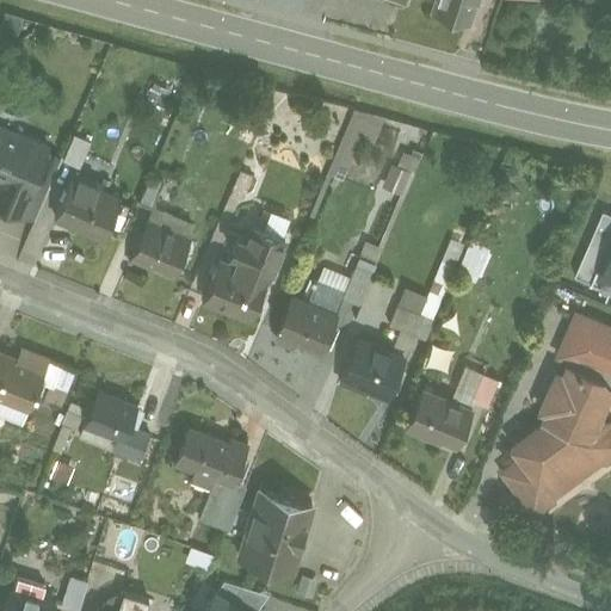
[(433,0),(430,11),(468,25),(476,0),(433,0)]
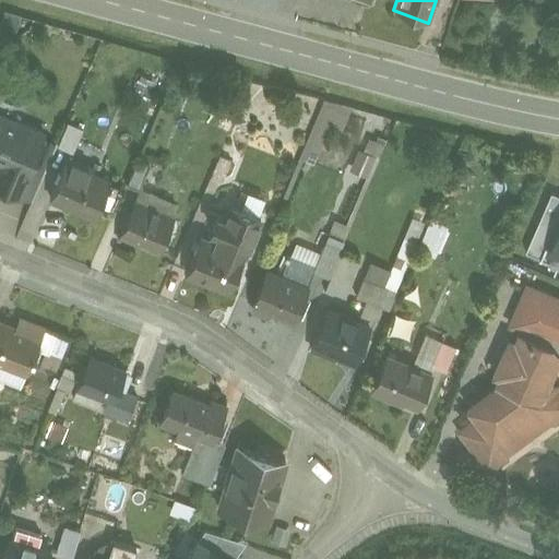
[(470,38),(454,38),(454,51),(470,51),(470,38)]
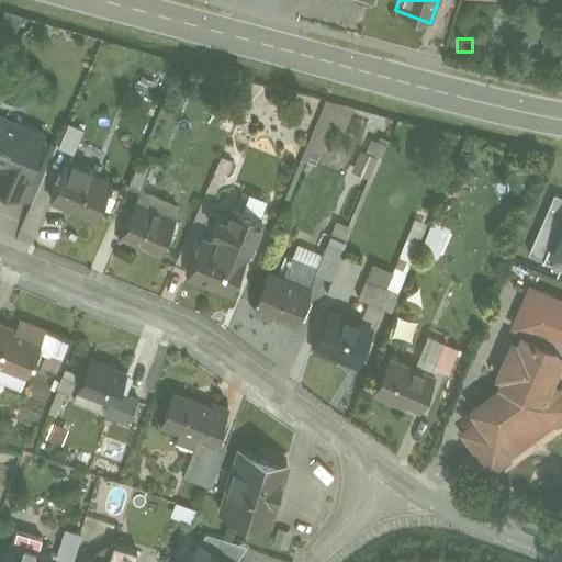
[(561,41),(558,38),(551,56),(561,60),(561,41)]
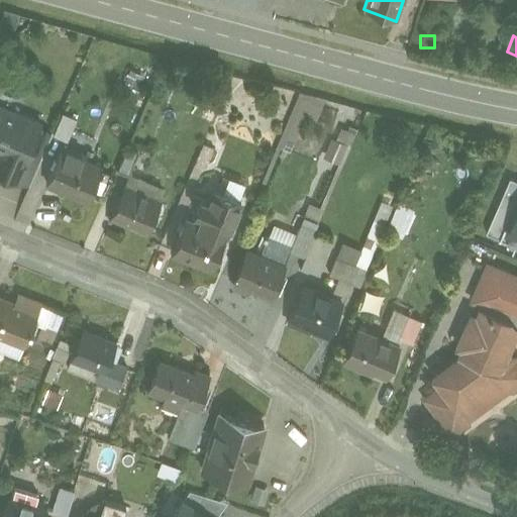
[(143,74),(131,69),(124,86),(136,91),(143,74)]
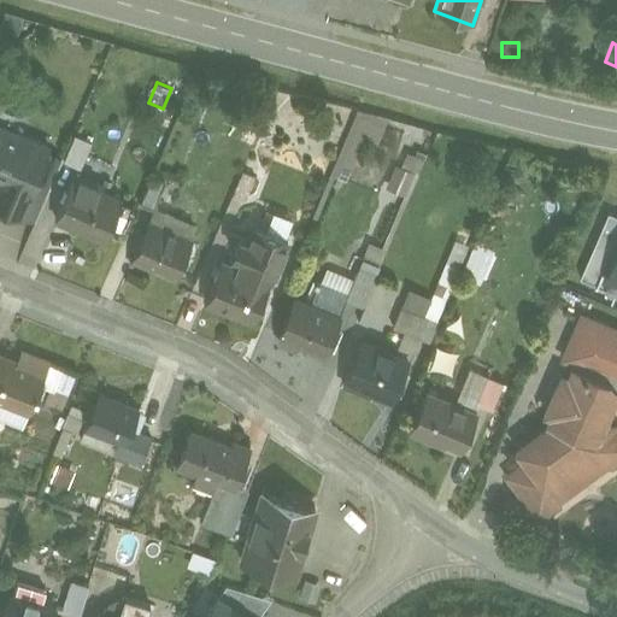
[(15,119),(0,112),(0,184),(1,186),(0,187),(0,210),(24,221),(54,147),(11,129),(15,119)]
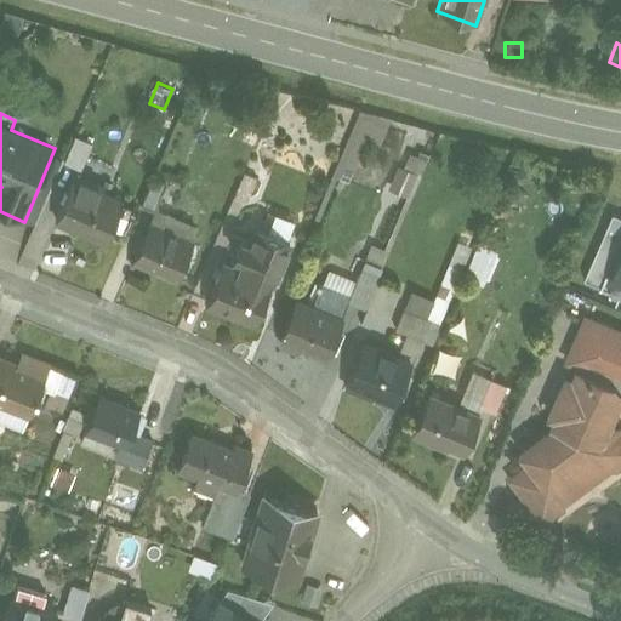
[(391,129),(358,117),(354,127),(355,129),(341,166),(354,171),(369,138),(385,144),(391,129)]
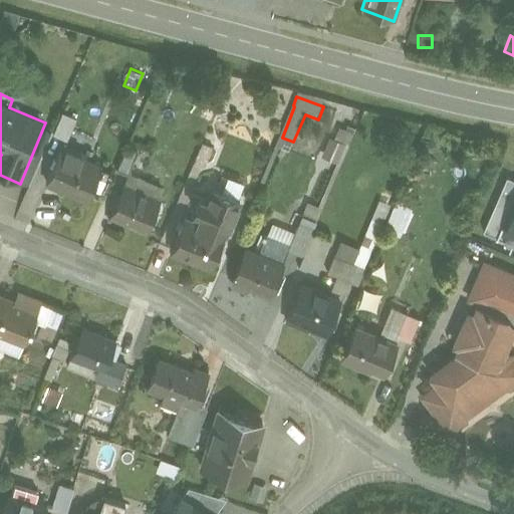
[(77,118),(62,112),(55,132),(69,137),(77,118)]
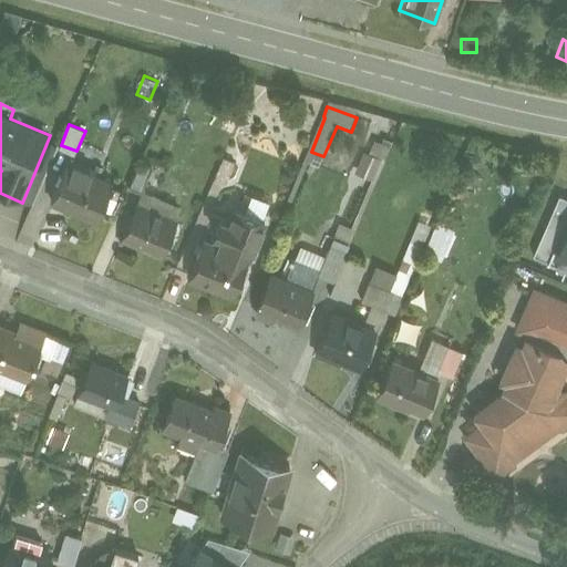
[(366,142),(351,135),(346,150),(360,155),(366,142)]
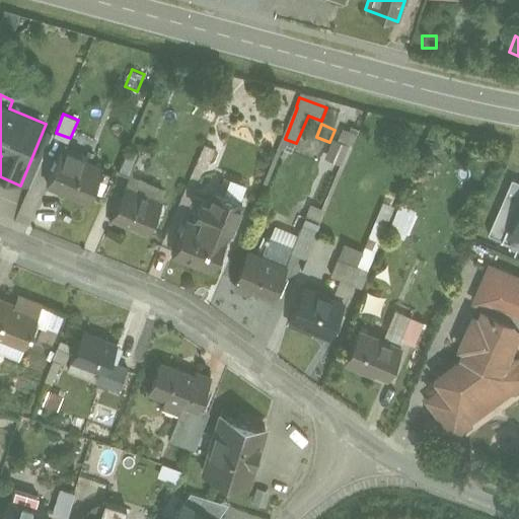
[(344,129),(338,143),(351,148),(353,149),(359,136),(344,129)]
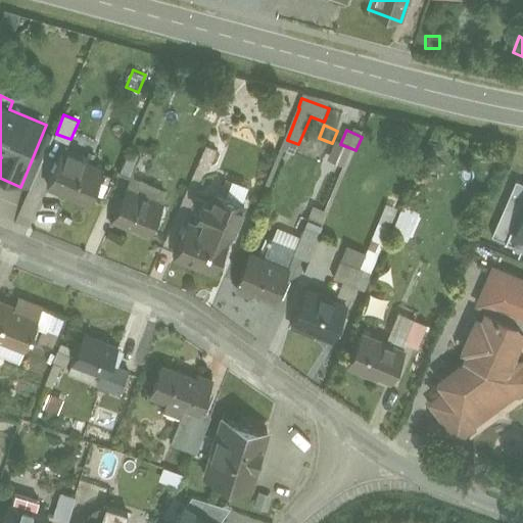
[(340,144),(337,142),(329,160),(345,169),(353,149),(340,144)]
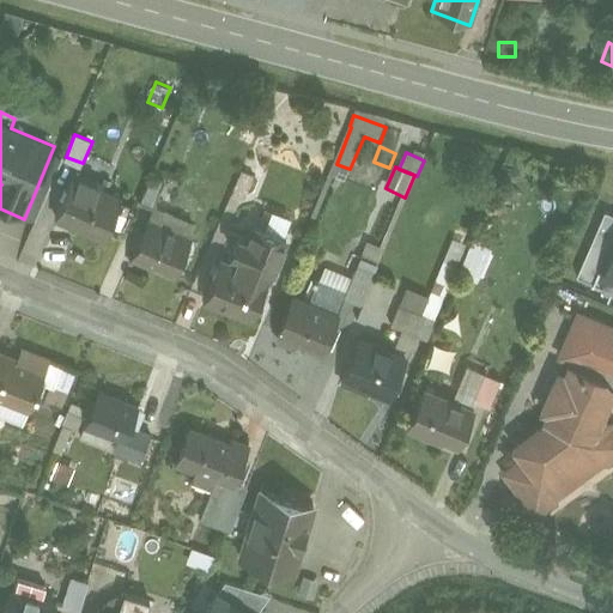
[(242,173),(231,199),(244,205),(255,177),(242,173)]
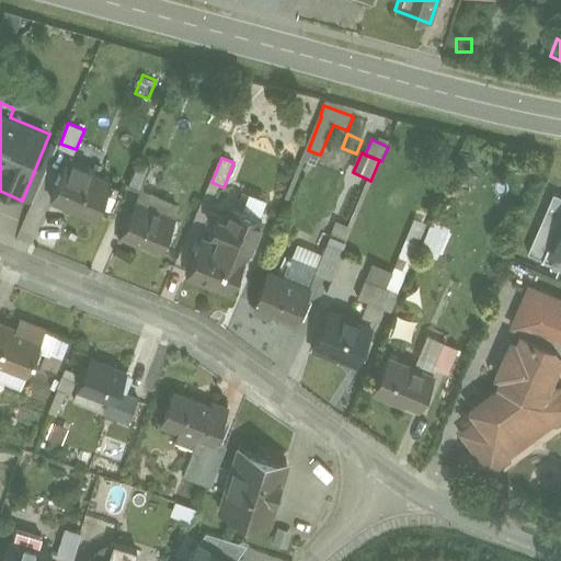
[(67,159),(49,202),(96,221),(114,179),(67,159)]
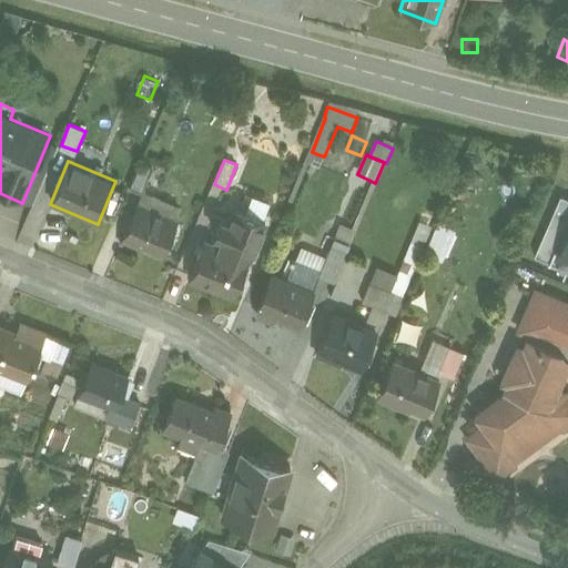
[(153,166),(142,162),(131,186),(143,191),(144,188),(153,166)]
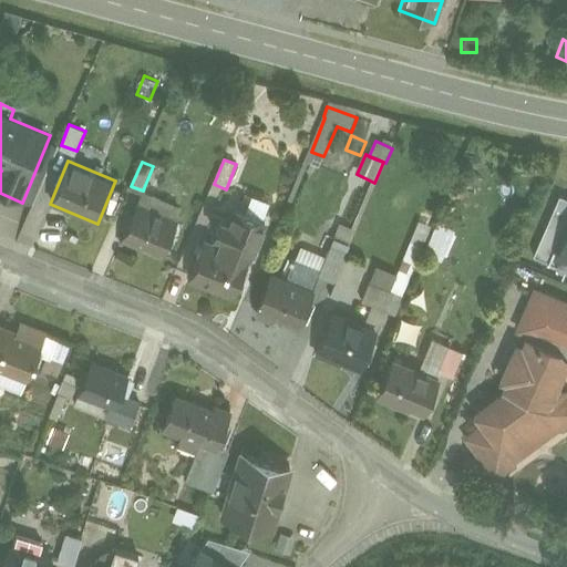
[(143,191),(121,240),(163,259),(181,219),(186,206),(154,192),(144,187),(143,191)]
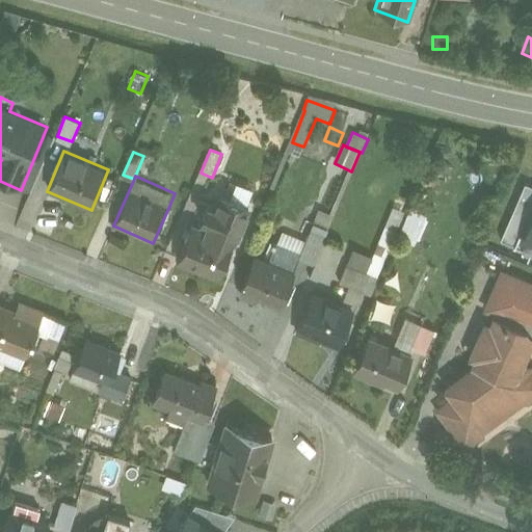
[(127,188),(117,184),(107,209),(117,212),(127,188)]
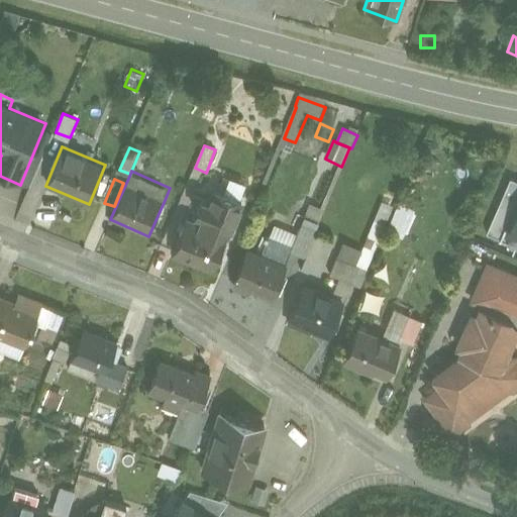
[(487,233),(516,246),(516,181),(510,179),(487,233)]
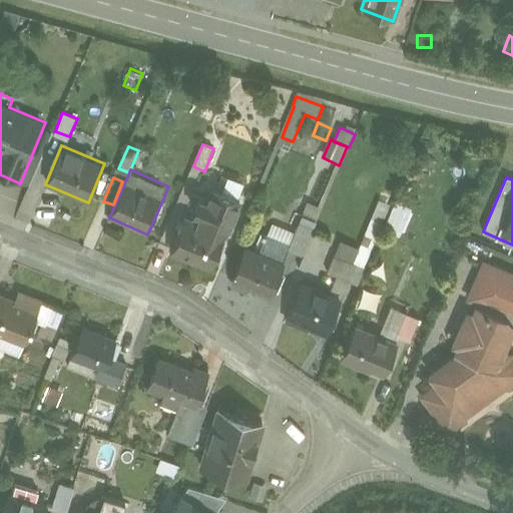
[(186,222),(172,255),(210,272),(243,194),(213,181),(207,195),(200,193),(192,212),(199,215),(194,226),(186,222)]
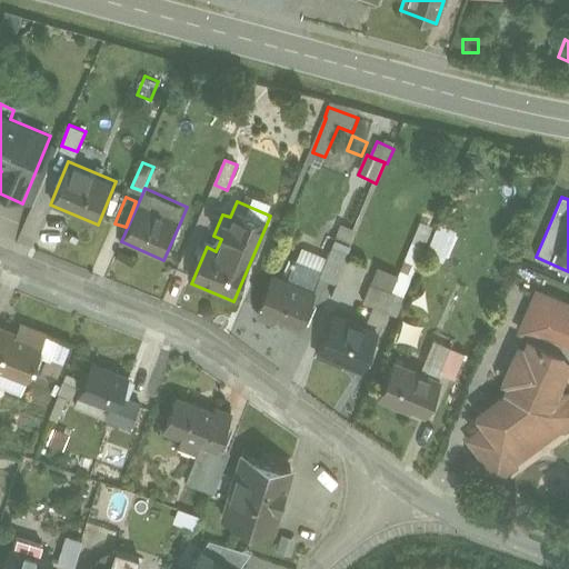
[(442,223),(429,255),(445,262),(459,231),(442,223)]
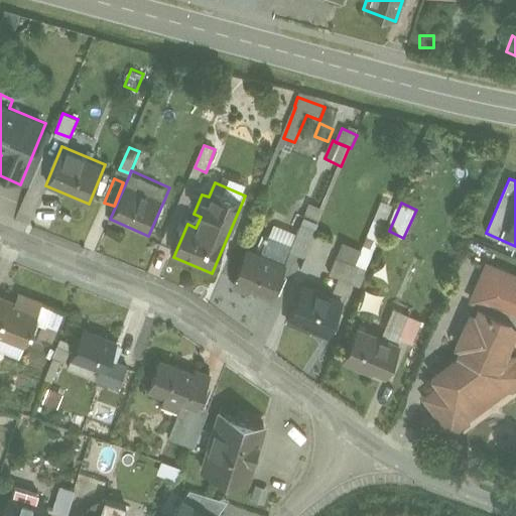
[(311,204),(290,253),(304,259),(326,210),(311,204)]
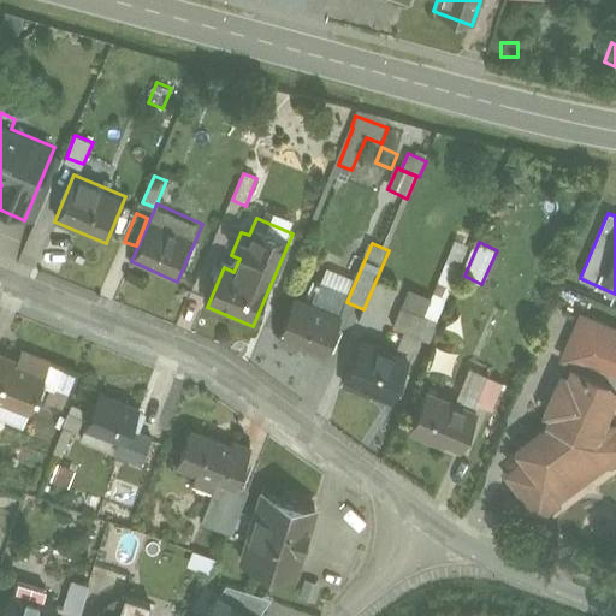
[(404,331),(419,337),(430,342),(461,270),(445,262),(437,283),(445,286),(442,295),(434,291),(430,302),(408,292),(394,326),(404,331)]
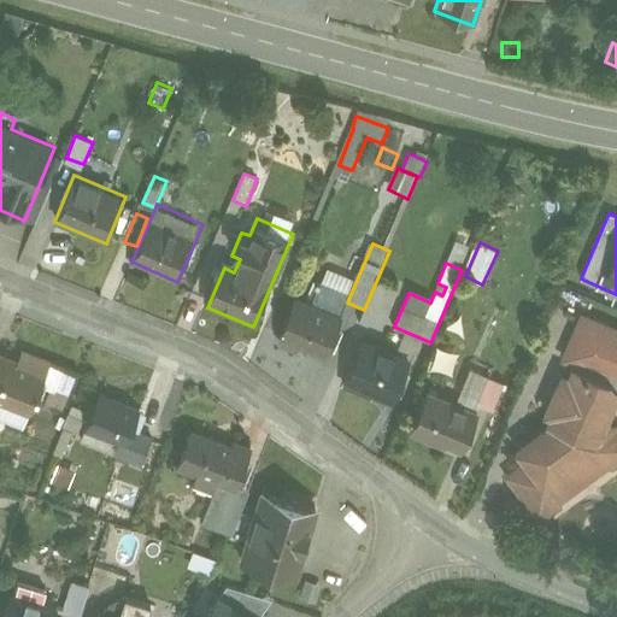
[(301,348),(325,358),(344,315),(298,294),(276,344),(299,353),(301,348)]
